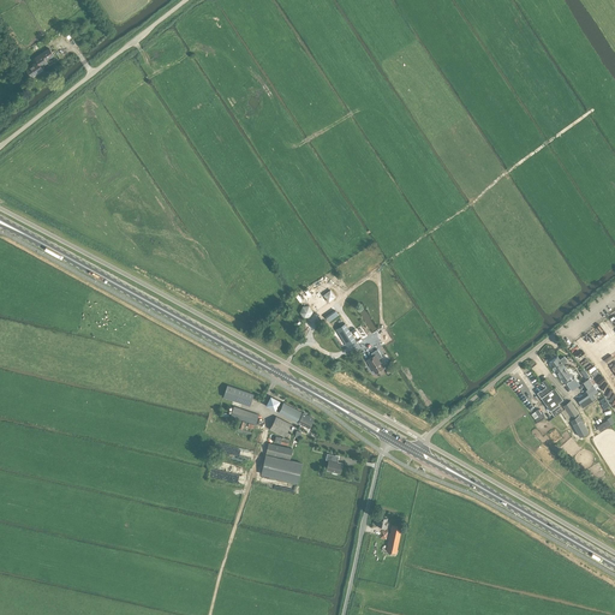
[(31,78),(42,70),(41,67),(47,63),(46,60),(53,55),(49,48),(41,54),(42,57),(36,60),(37,61),(25,70),(31,78)]
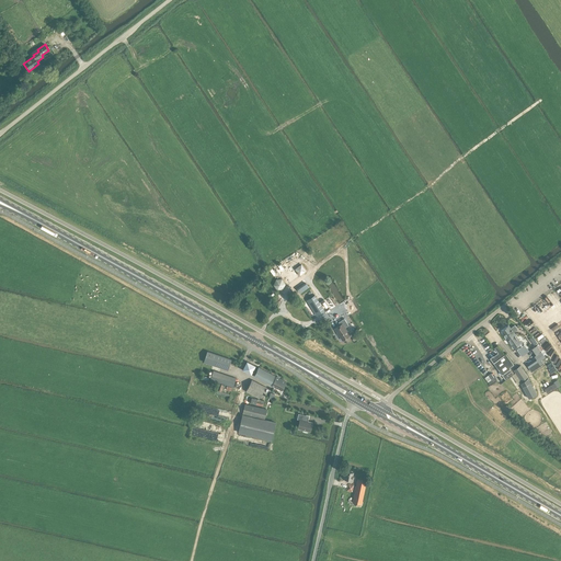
[(302,263),(296,267),(300,275),(307,271),(302,263)]
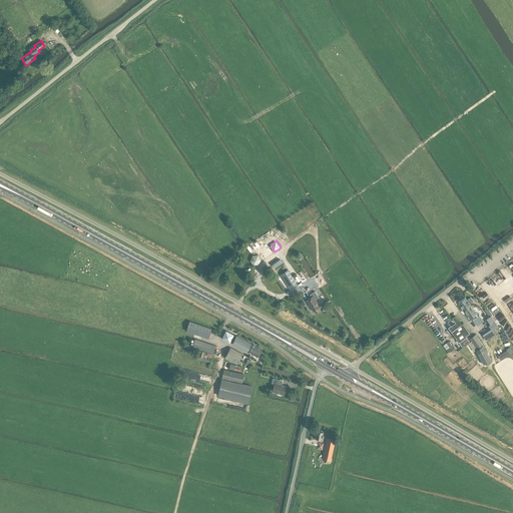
[(258,252),(249,258),(254,266),(263,261),(258,252)]
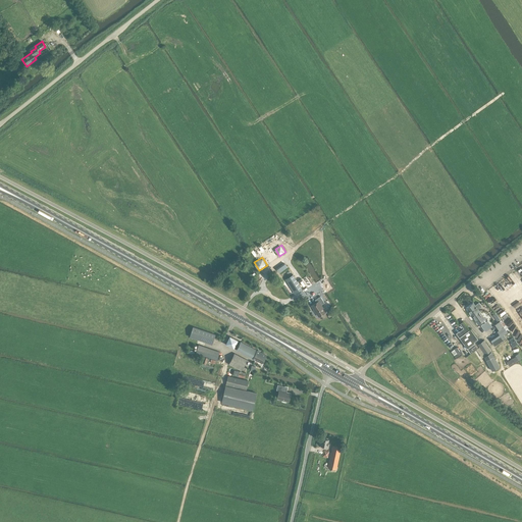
[(279,273),(289,266),(283,260),(274,267),(279,273)]
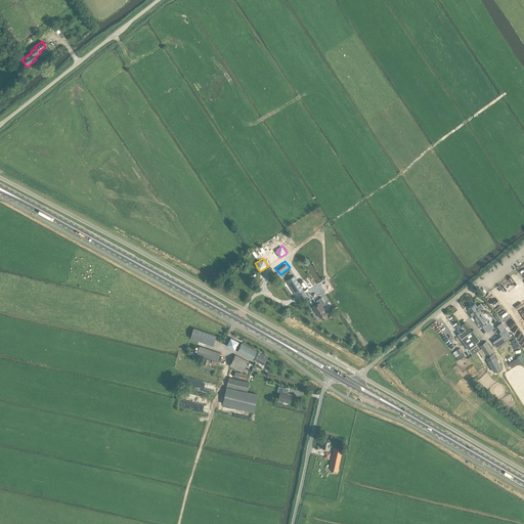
[(295,295),(303,290),(294,275),(286,280),(295,295)]
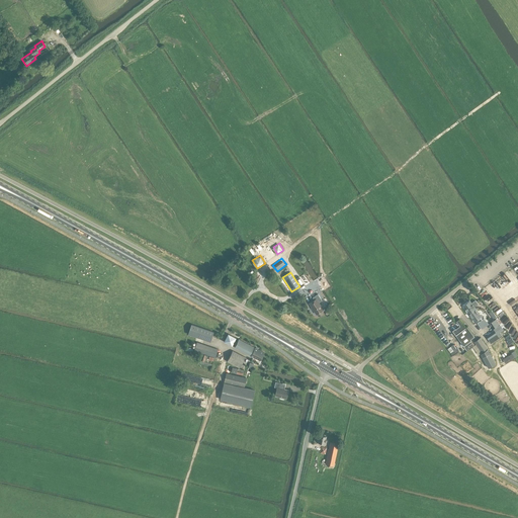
[(316,315),(323,310),(318,303),(322,300),(318,294),(312,297),(314,300),(309,304),(316,315)]
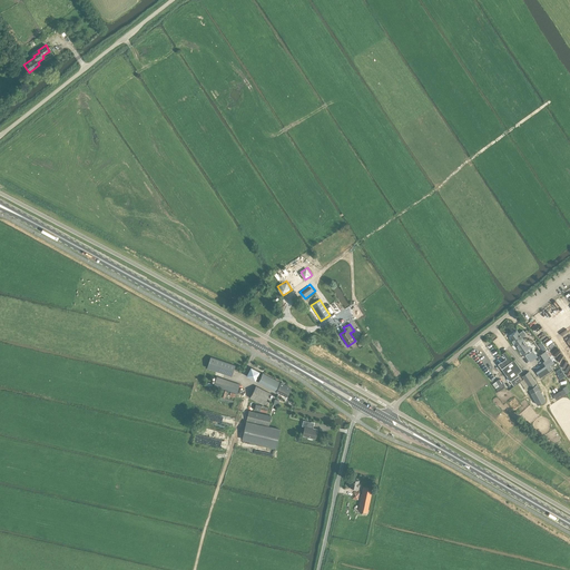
[(514,344),(522,338),(521,337),(526,335),(522,331),(519,334),(517,331),(509,336),(514,344)]
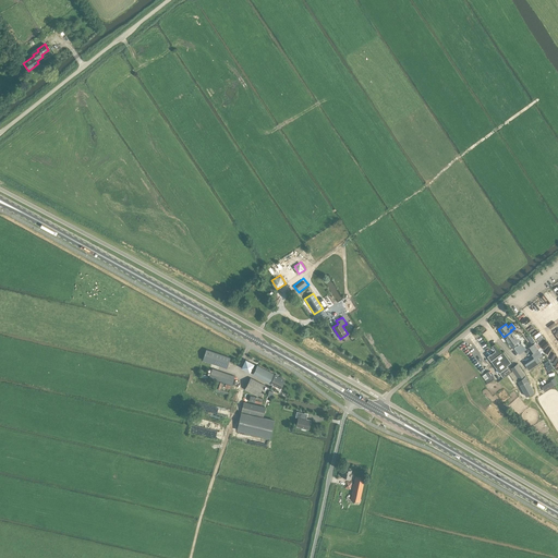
[(511,331),(504,337),(511,347),(518,341),(511,331)]
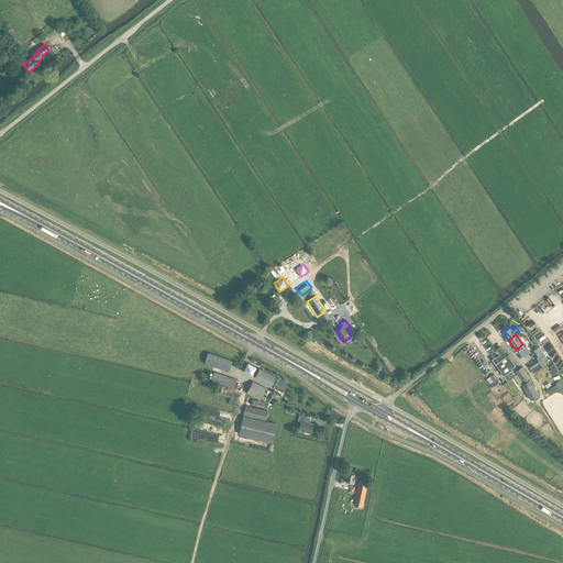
[(519,351),(523,357),(530,352),(526,345),(519,351)]
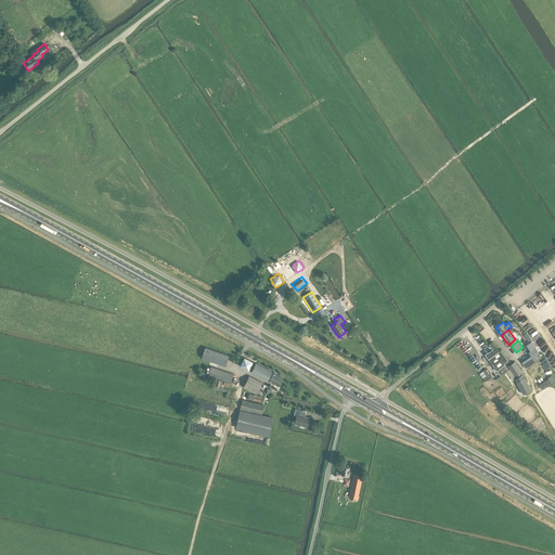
[(531,341),(526,345),(530,351),(528,352),(532,358),(539,353),(531,341)]
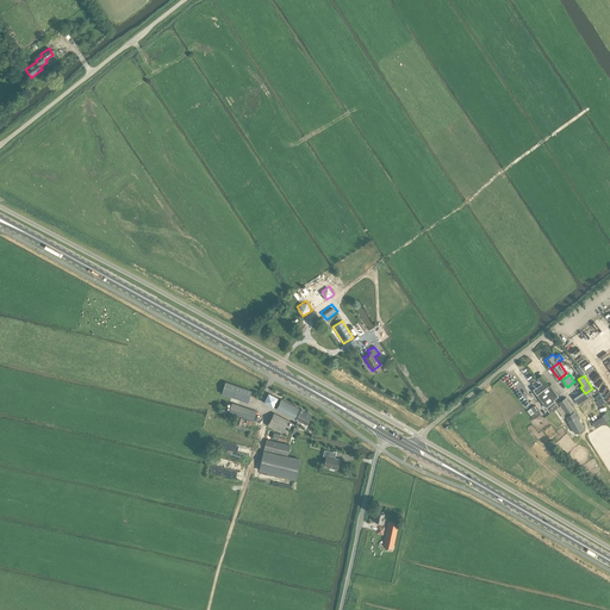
[(549,412),(558,406),(554,402),(555,400),(554,399),(559,396),(551,385),(548,386),(541,377),(537,379),(542,385),(536,388),(539,393),(537,394),(549,412)]
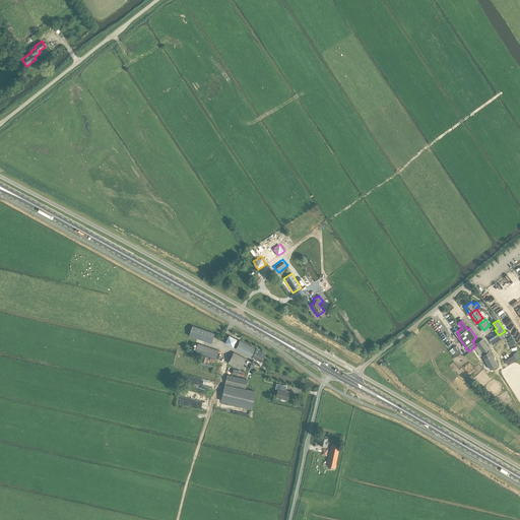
[(214,333),(201,329),(192,326),(189,335),(211,343),(214,333)]
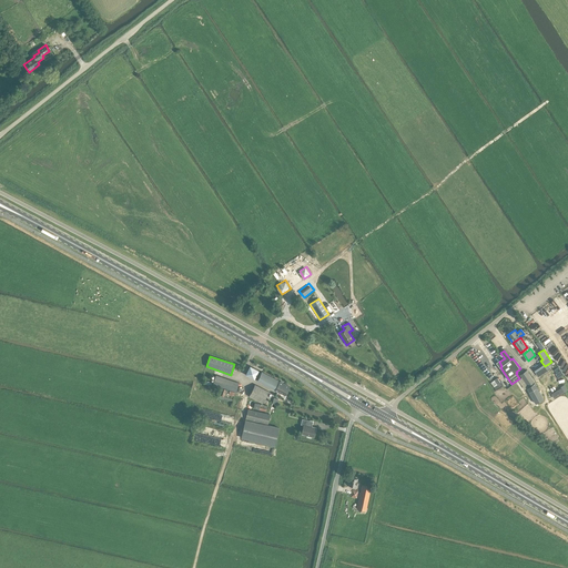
[(538,376),(547,371),(541,363),(533,368),(538,376)]
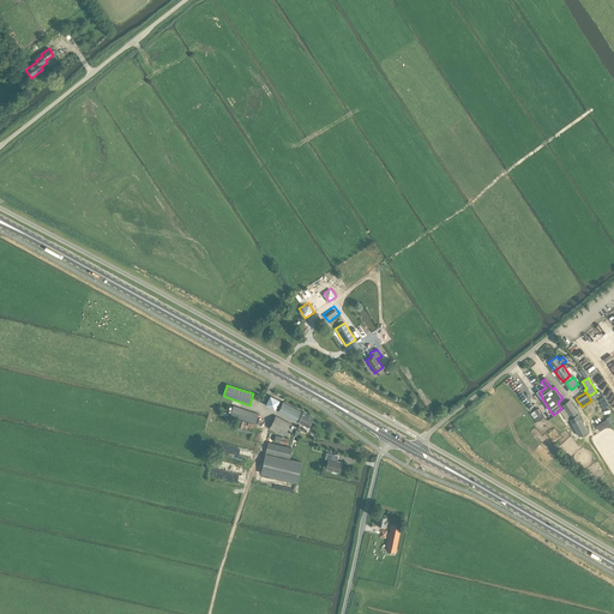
[(275,410),(277,405),(280,401),(270,396),(265,405),(275,410)]
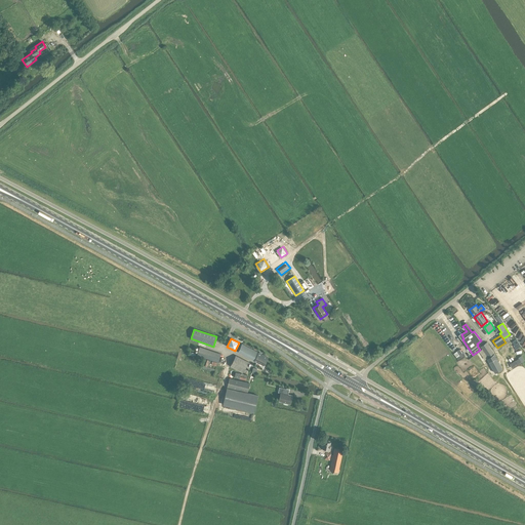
[(488,358),(494,354),(487,342),(481,347),(488,358)]
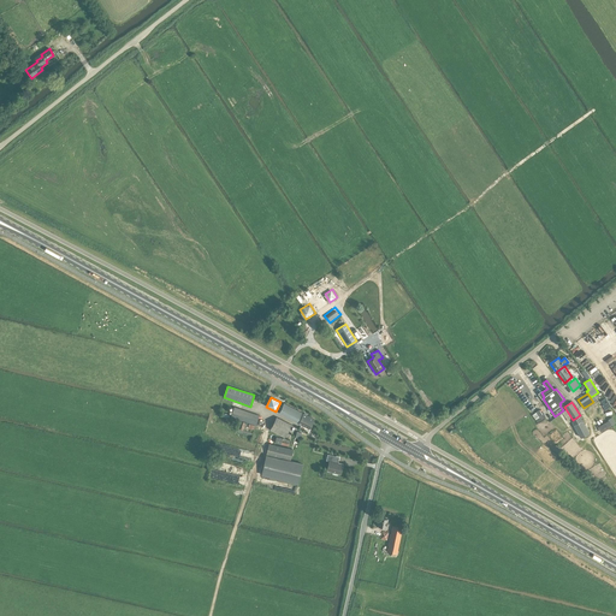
[(303,414),(284,403),(278,413),(309,428),(314,419),(307,415),(306,414),(304,413),(303,414)]
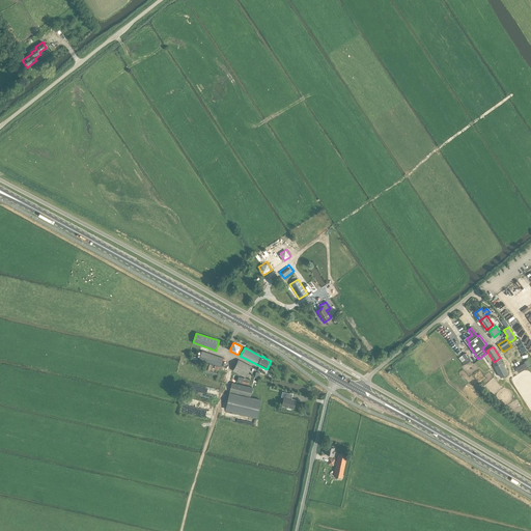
[(220,366),(223,358),(202,352),(199,359),(220,366)]
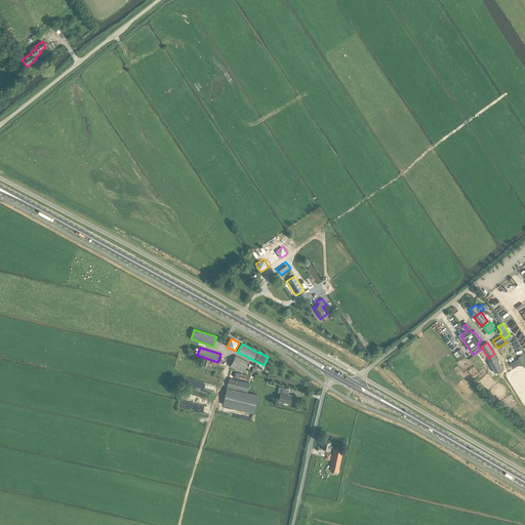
[(487,359),(489,362),(494,373),(502,369),(494,355),(487,359)]
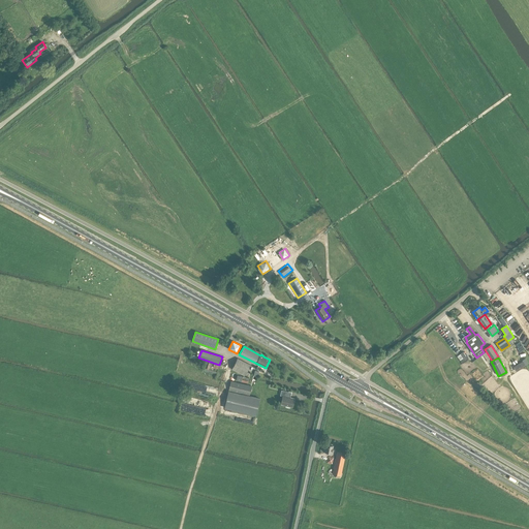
[(244,376),(250,365),(238,359),(231,369),(244,376)]
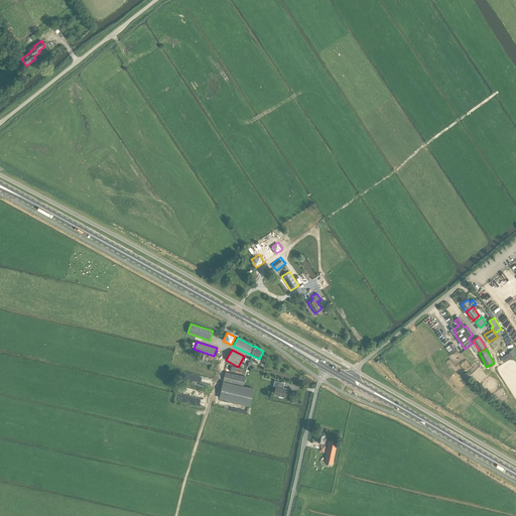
[(243,385),(245,377),(226,372),(224,381),(243,385)]
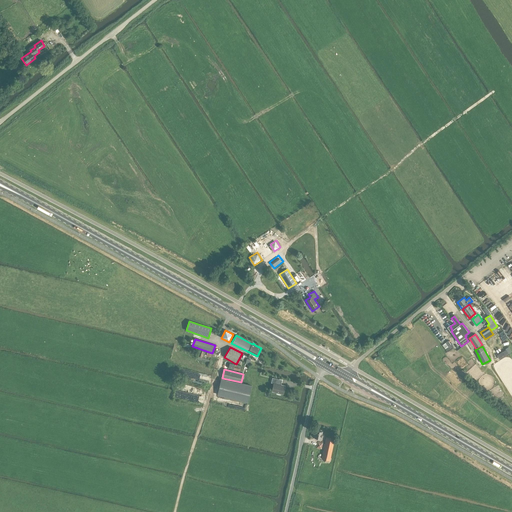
[(283,394),(283,393),(284,390),(285,389),(285,387),(285,386),(278,384),(279,379),(272,377),(271,382),(274,383),(272,391),(283,394)]
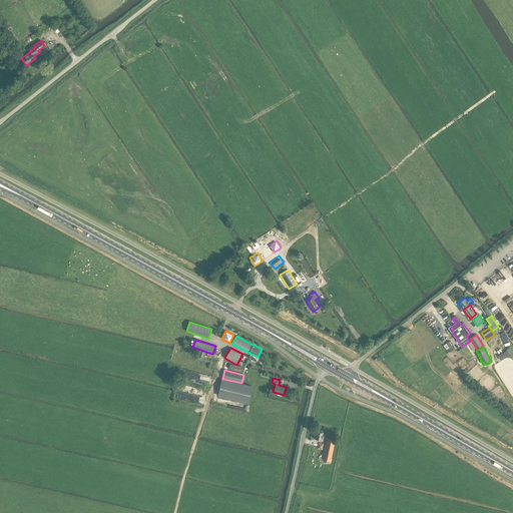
[(247,403),(251,387),(221,379),(217,395),(247,403)]
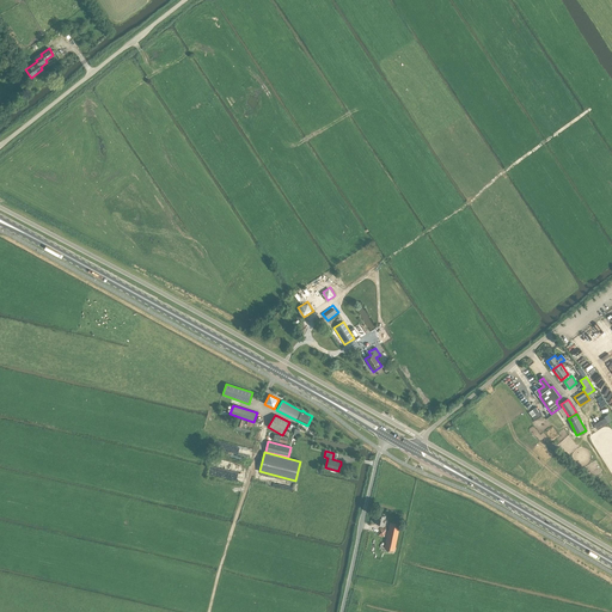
[(245,472),(210,466),(208,475),(243,481),(245,472)]
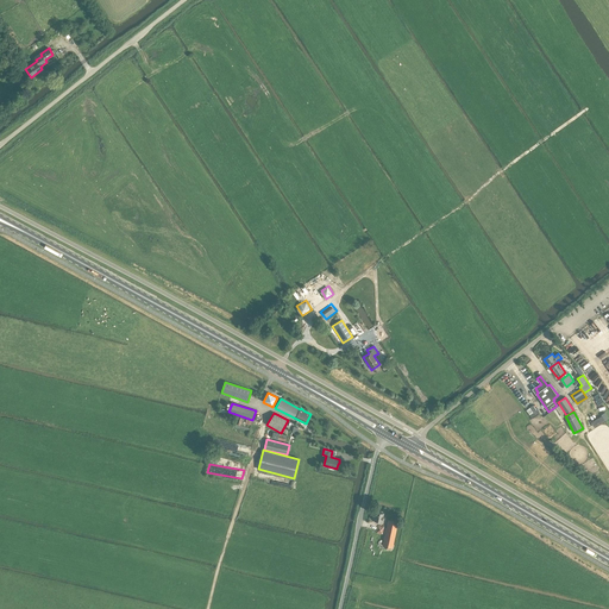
[(382,521),(384,513),(376,510),(374,521),(376,521),(377,520),(382,521)]
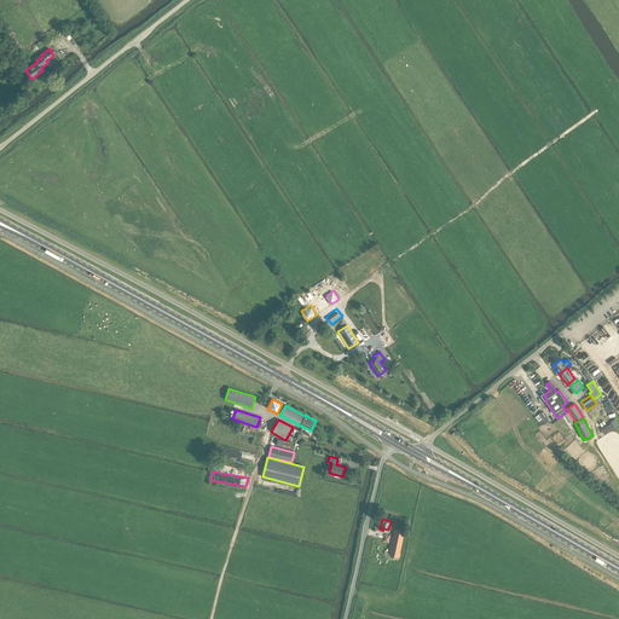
[(399,556),(404,531),(394,528),(389,554),(399,556)]
